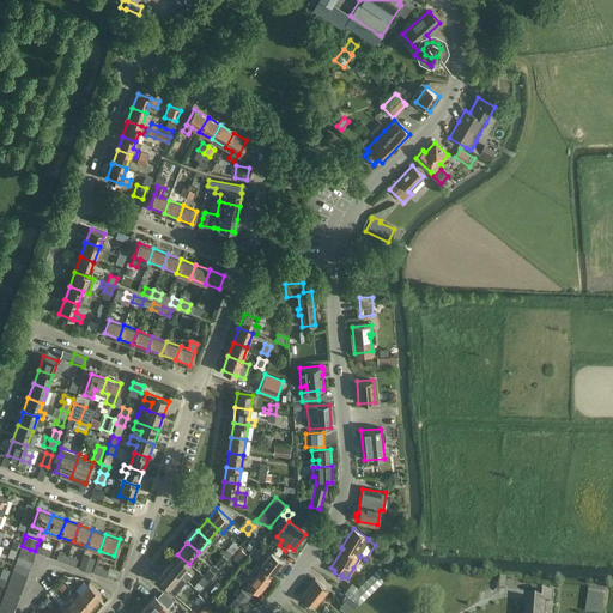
[(41,546),(38,553),(48,557),(50,550),(41,546)]
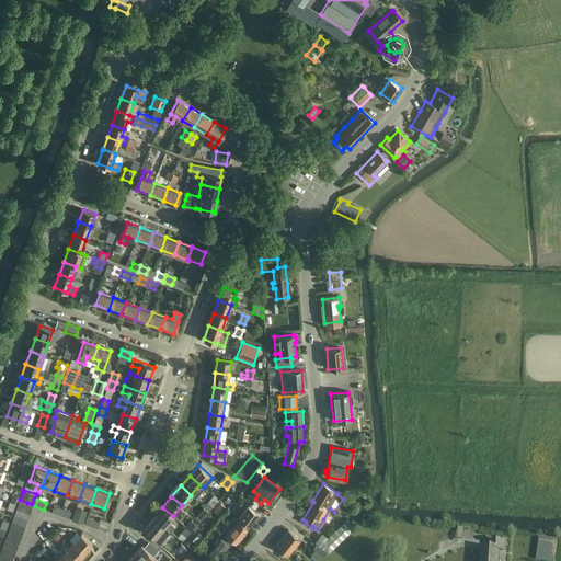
[(204,506),(209,511),(214,504),(209,500),(204,506)]
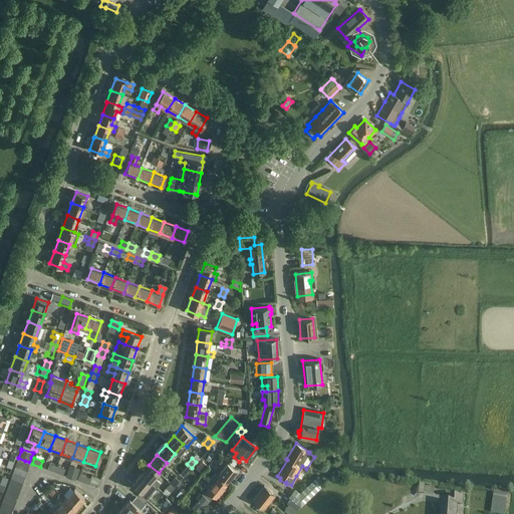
[(15,467),(27,471),(29,466),(17,461),(15,467)]
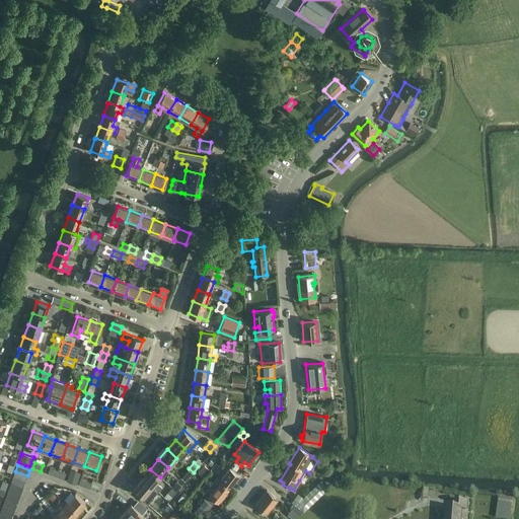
[(55,476),(58,470),(50,467),(48,473),(55,476)]
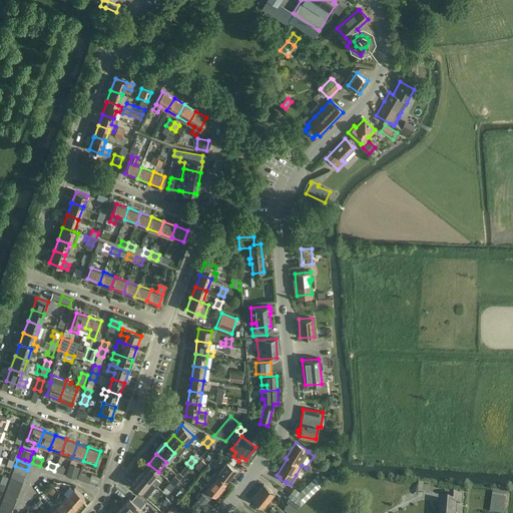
[(182,476),(191,467),(186,463),(178,472),(182,476)]
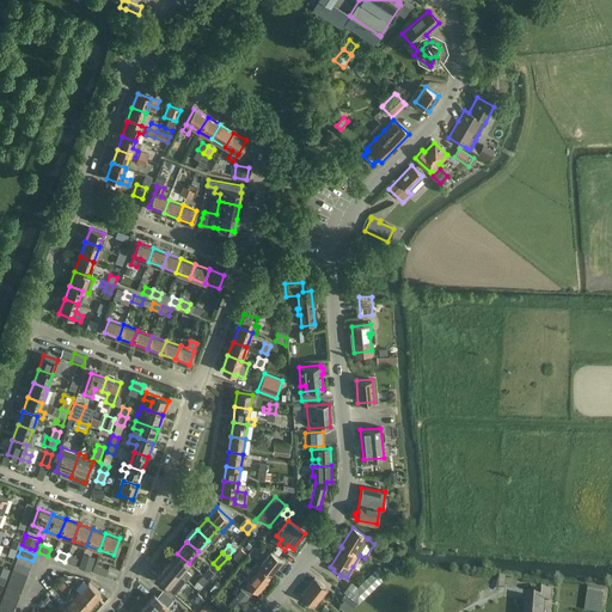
[(238,554),(234,560),(238,562),(243,557),(242,557),(244,555),(240,552),(239,554),(238,554)]
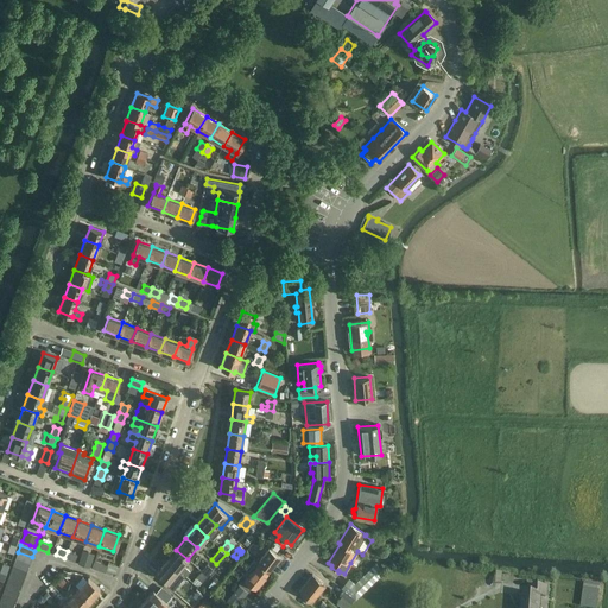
[(270,571),(280,558),(268,549),(259,562),(270,571)]
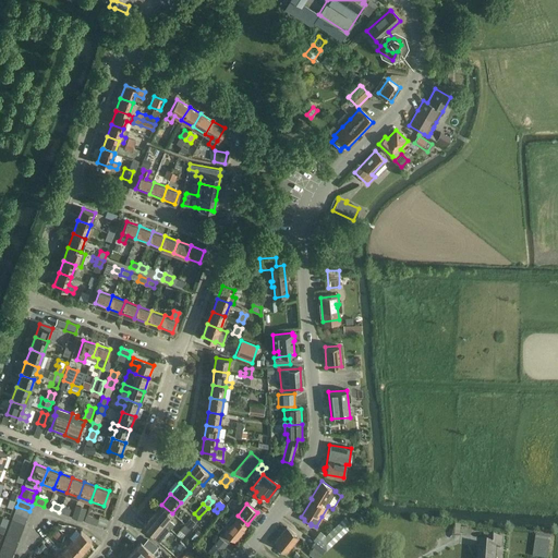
[(168,518),(172,513),(161,505),(153,514),(169,530),(174,523),(168,518)]
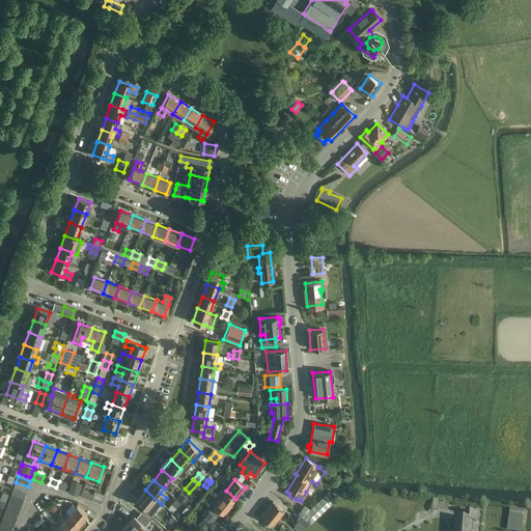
[(59,481),(56,487),(64,491),(67,484),(59,481)]
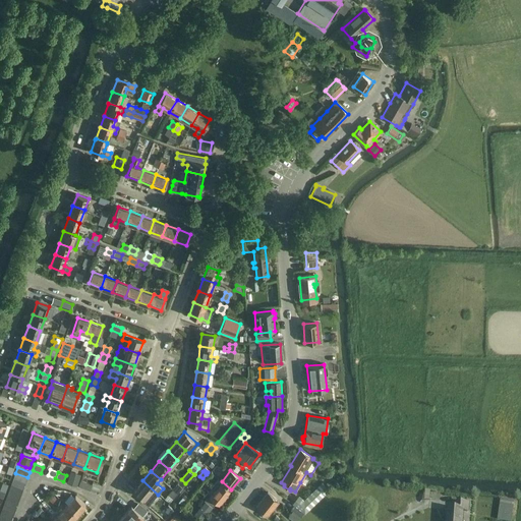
[(24,483),(27,477),(15,473),(13,478),(24,483)]
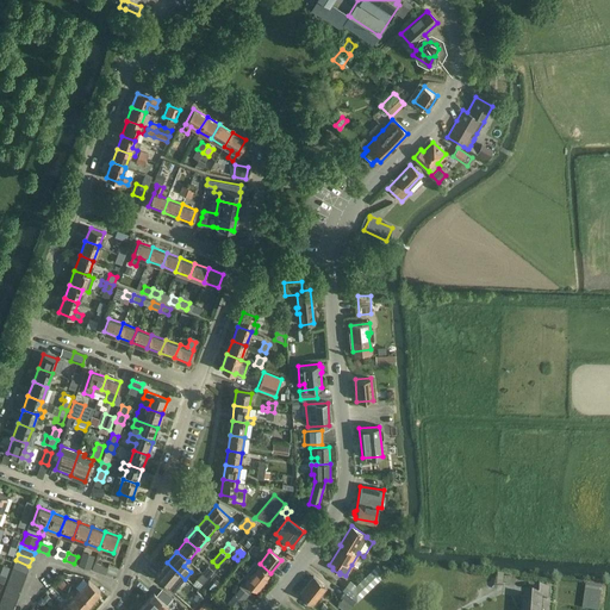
[(26,572),(29,566),(16,560),(13,567),(26,572)]
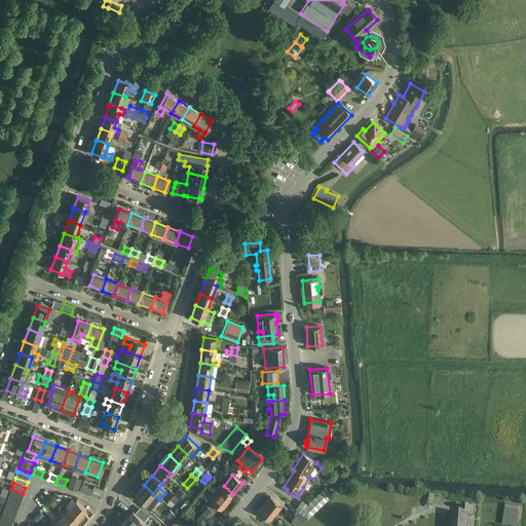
[(81,485),(79,491),(90,495),(92,489),(81,485)]
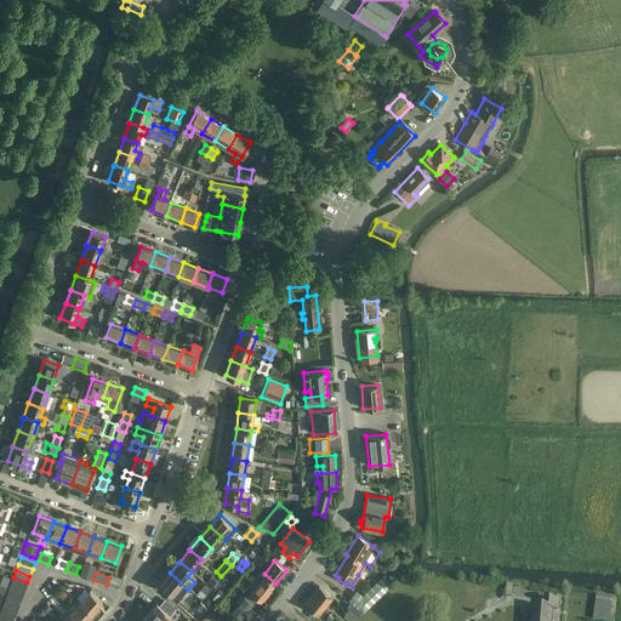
[(176,604),(188,590),(170,573),(160,585),(171,594),(169,597),(176,604)]
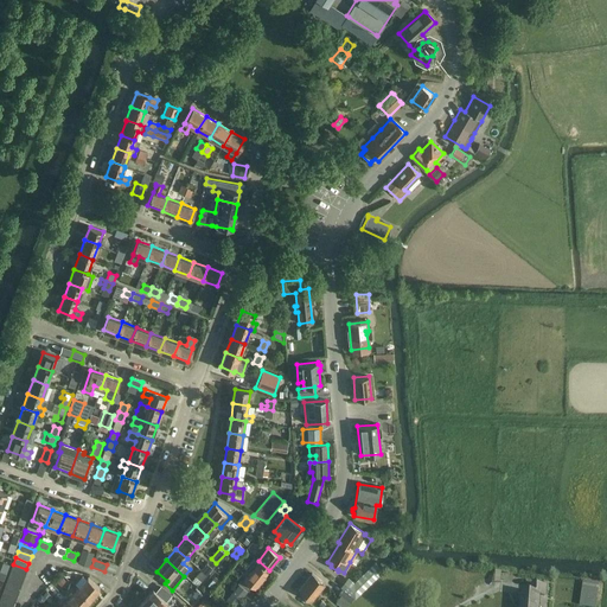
[(0,569),(0,570),(7,573),(10,564),(4,562),(0,569)]
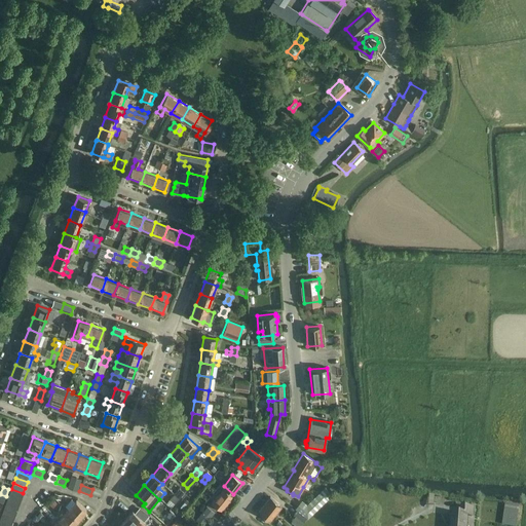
[(175,494),(179,498),(184,492),(179,488),(175,494)]
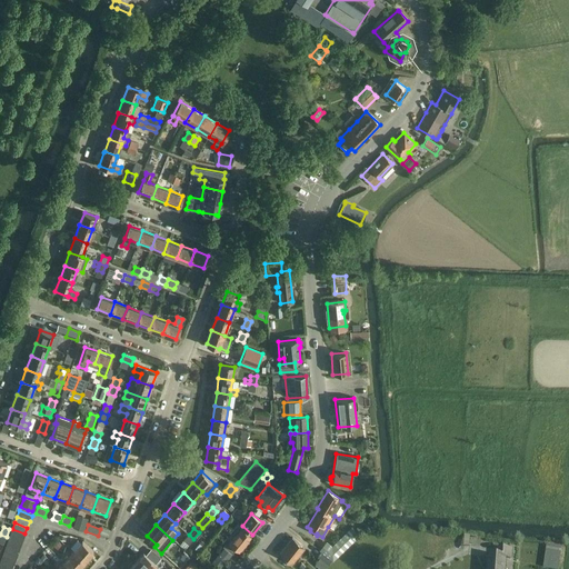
[(22,540),(25,533),(12,529),(10,535),(22,540)]
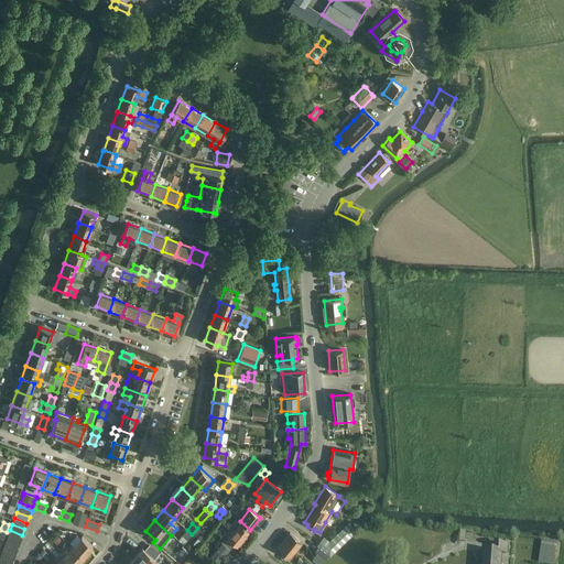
[(237,548),(249,532),(239,524),(227,539),(225,538),(221,542),(210,556),(218,563),(229,548),(232,544),(237,548)]
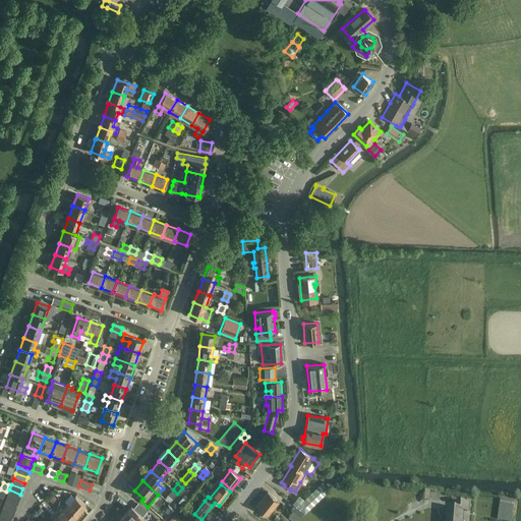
[(18,500),(20,495),(9,489),(7,496),(18,500)]
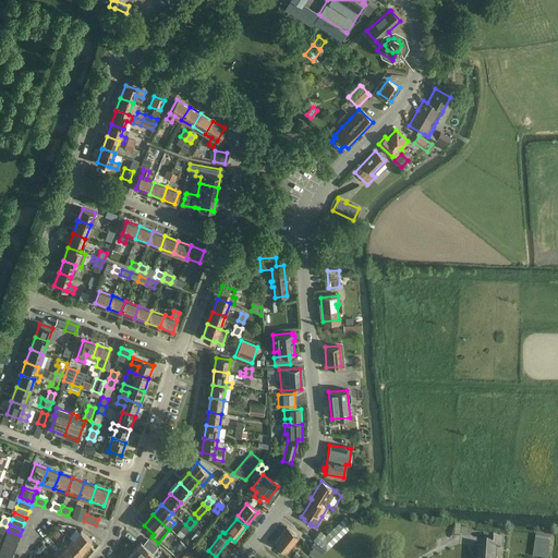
[(181,538),(190,529),(185,524),(180,530),(176,534),(181,538)]
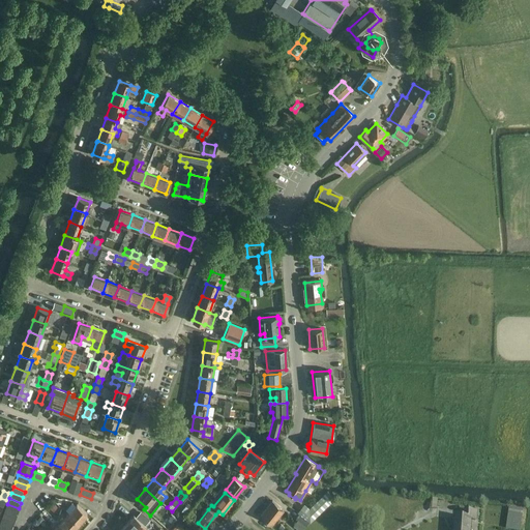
[(270,524),(283,509),(271,501),(260,516),(262,517),(260,519),(267,524),(268,522),(270,524)]
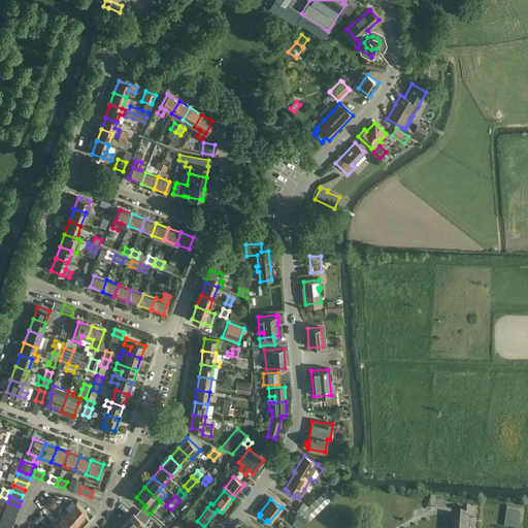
[(17,513),(19,506),(7,502),(4,508),(17,513)]
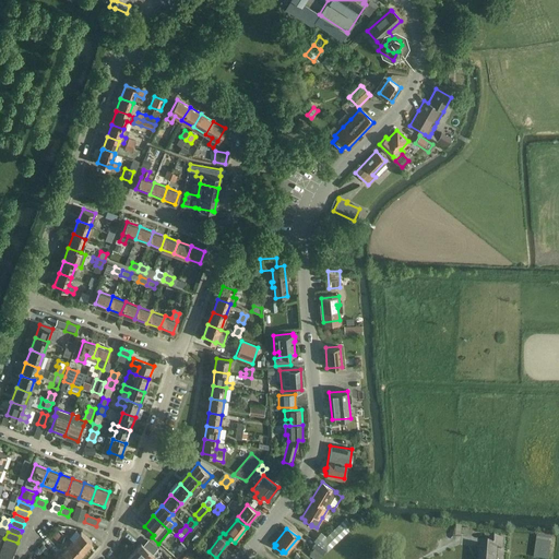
[(71,542),(83,551),(92,542),(81,532),(71,542)]
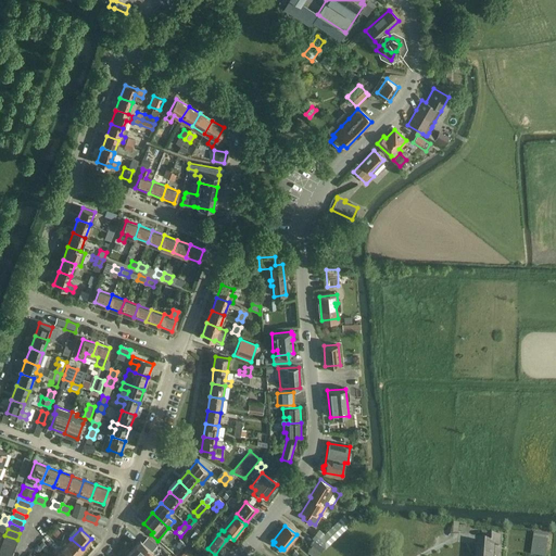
[(534,533),(533,541),(547,543),(548,535),(534,533)]
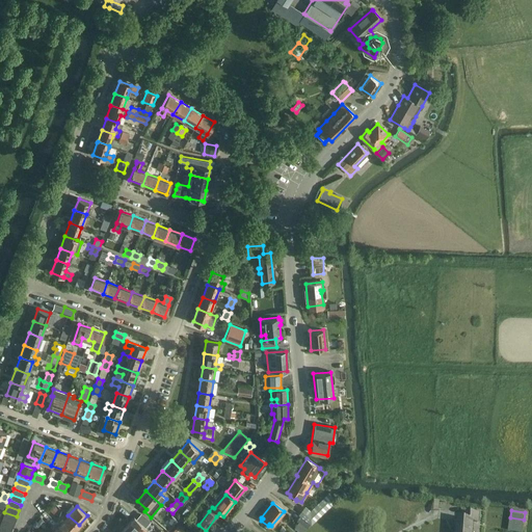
[(15,522),(17,516),(4,512),(2,517),(15,522)]
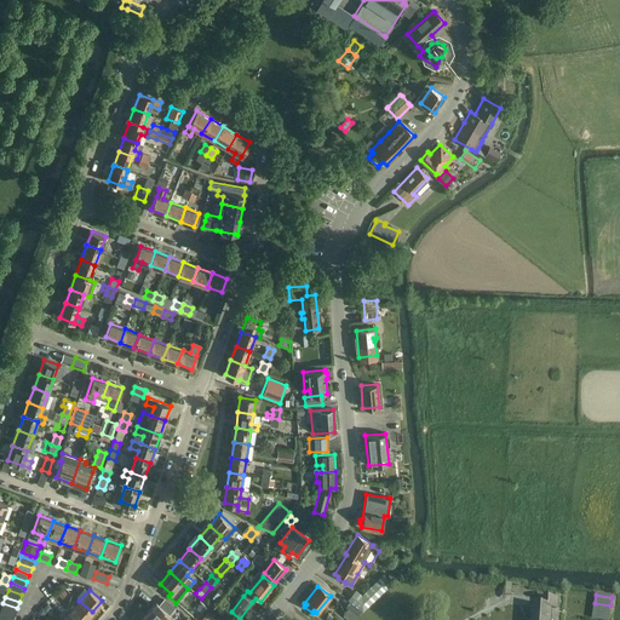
[(557,610),(558,600),(541,598),(540,607),(532,606),(530,619),(550,619),(552,609),(557,610)]
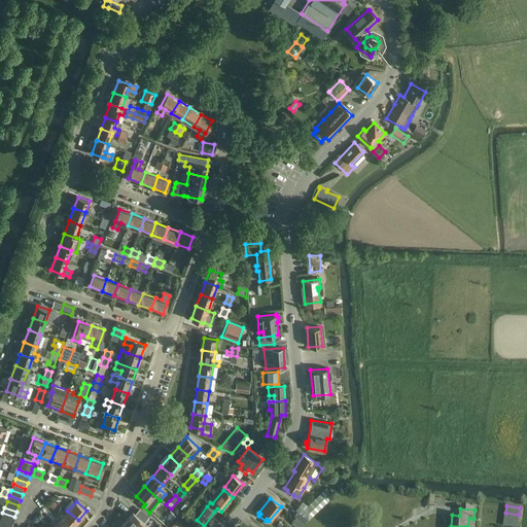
[(67,526),(71,526),(78,520),(67,511),(60,520),(67,526)]
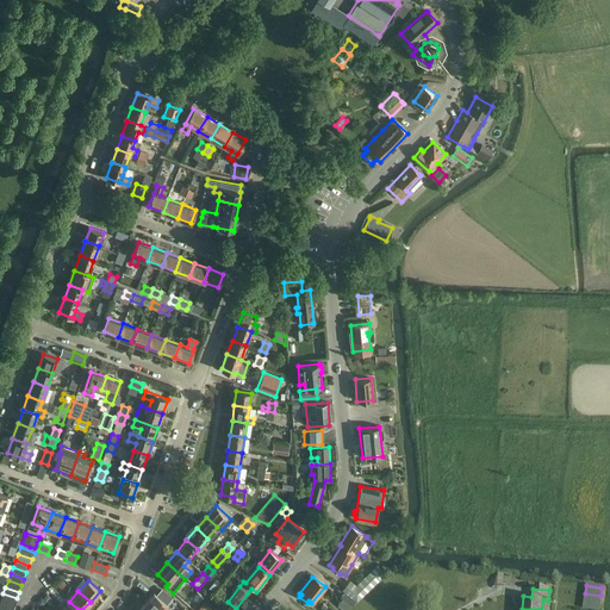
[(344,591),(340,597),(350,607),(356,601),(344,591)]
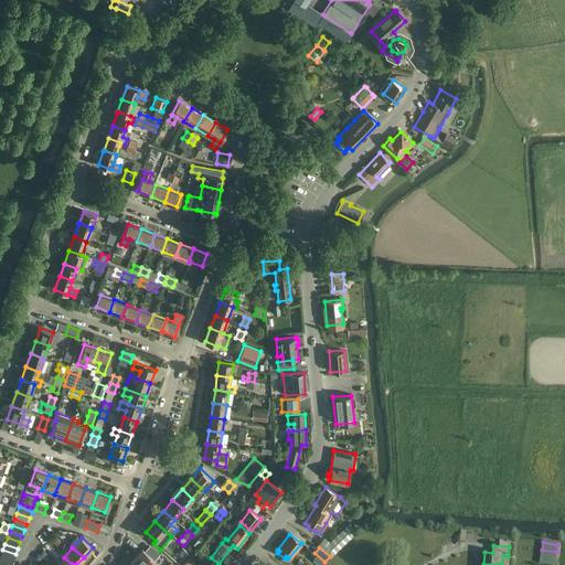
[(13,561),(16,554),(2,550),(0,556),(13,561)]
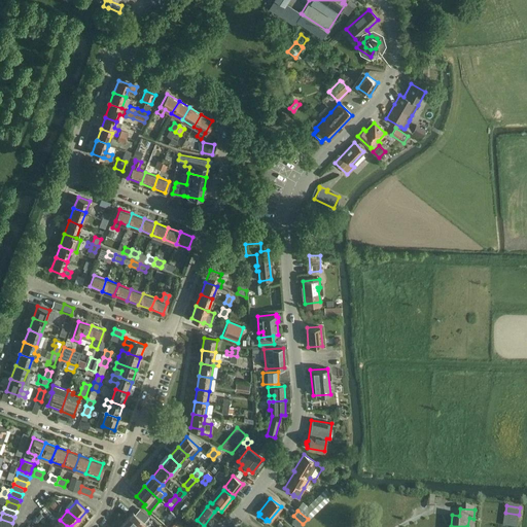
[(126,521),(132,526),(140,526),(141,526),(142,526),(143,526),(146,524),(144,523),(144,522),(133,513),(126,521)]
